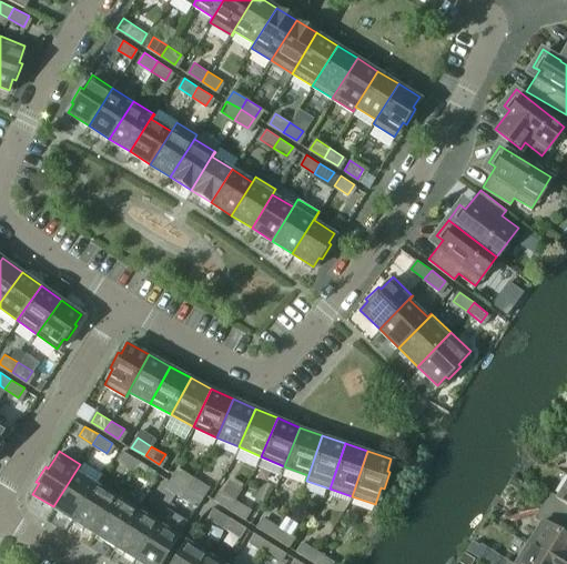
[(139,460),(125,452),(120,461),(133,470),(139,460)]
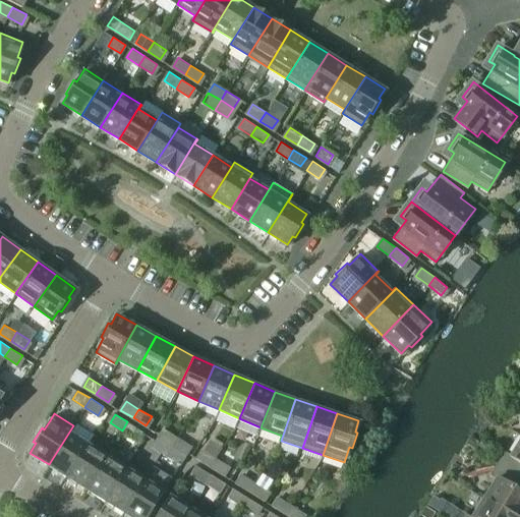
[(122,431),(134,439),(140,429),(127,421),(122,431)]
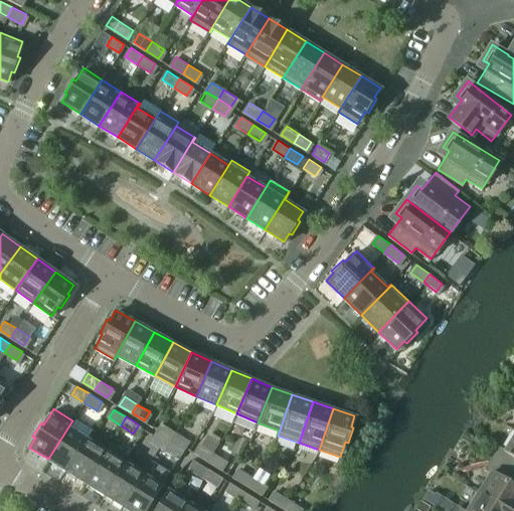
[(68,428),(72,420),(48,459),(66,471),(87,439),(68,428)]
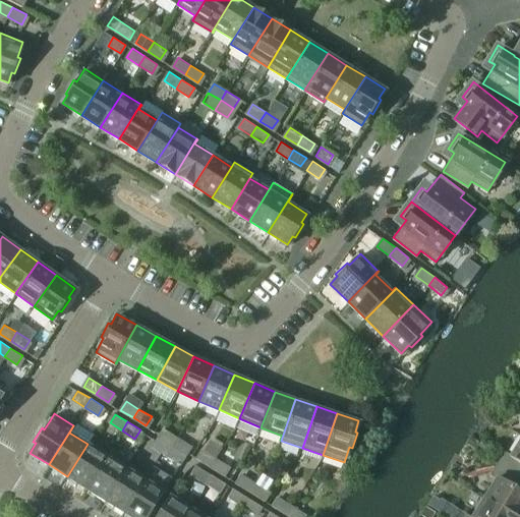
[(177,437),(165,428),(159,438),(171,446),(177,437)]
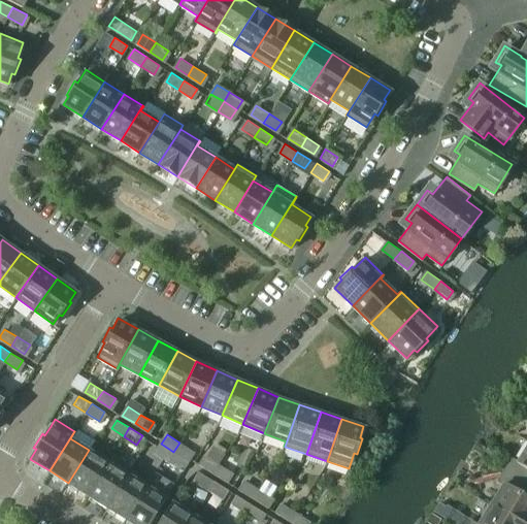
[(478,441),(473,448),(483,454),(487,447),(478,441)]
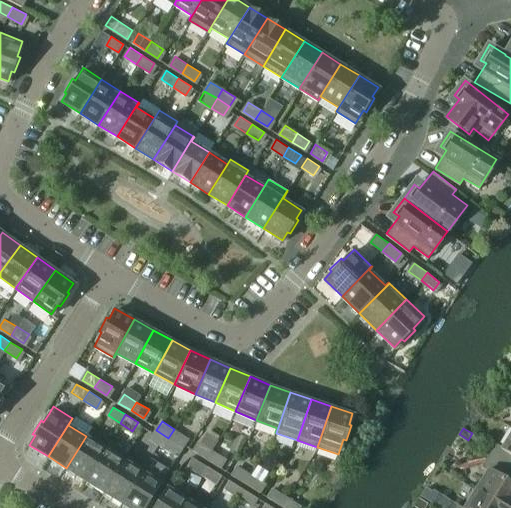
[(181,445),(186,437),(174,429),(168,438),(181,445)]
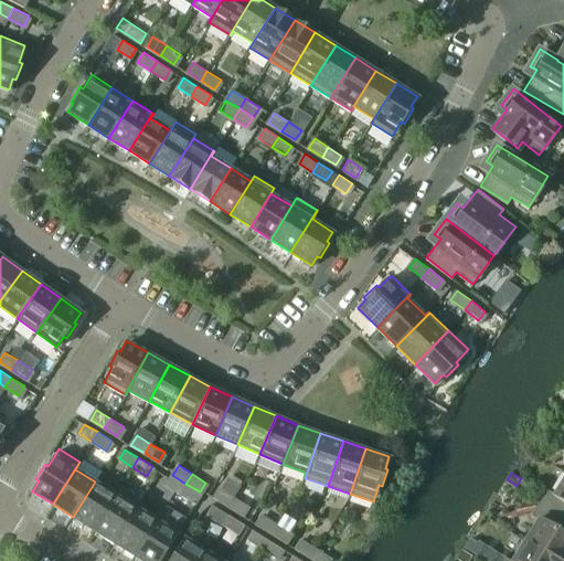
[(185,484),(172,475),(167,485),(180,494),(185,484)]
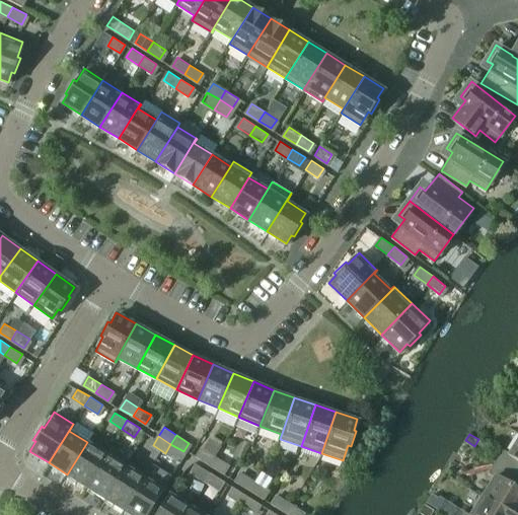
[(517,437),(509,452),(502,448),(495,460),(517,473),(517,437)]
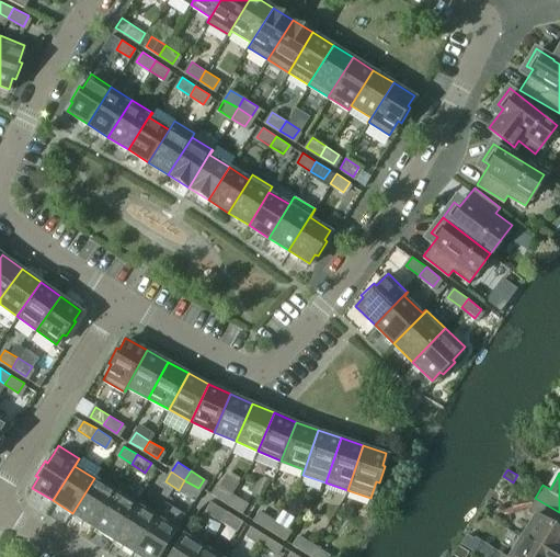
[(115,490),(94,478),(72,513),(92,525),(115,490)]
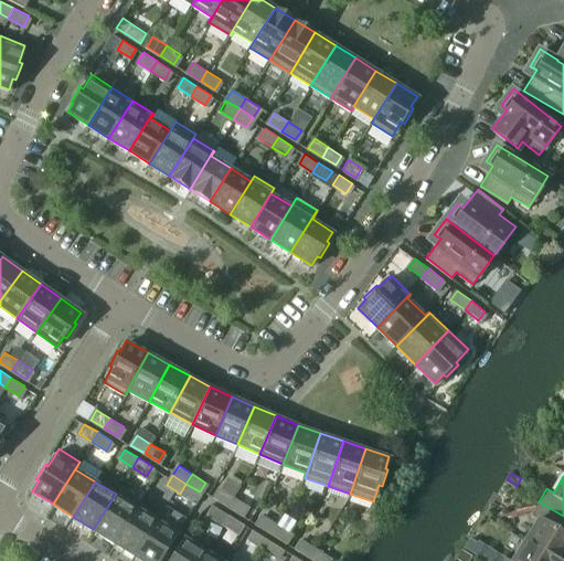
[(200,491),(185,484),(180,494),(193,501),(200,491)]
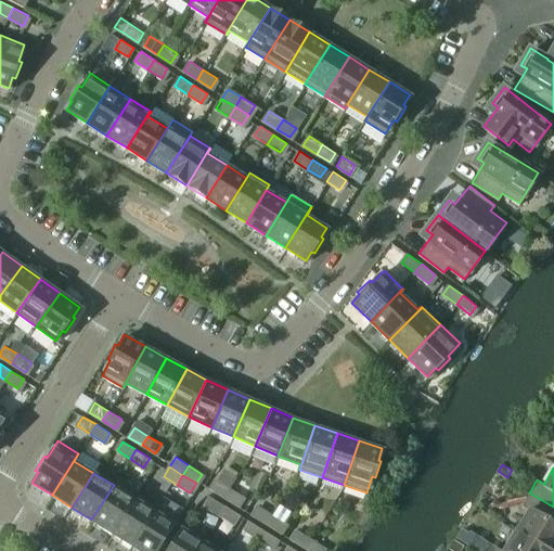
[(114,485),(91,520),(112,533),(133,498),(136,494),(139,489),(119,476),(114,485)]
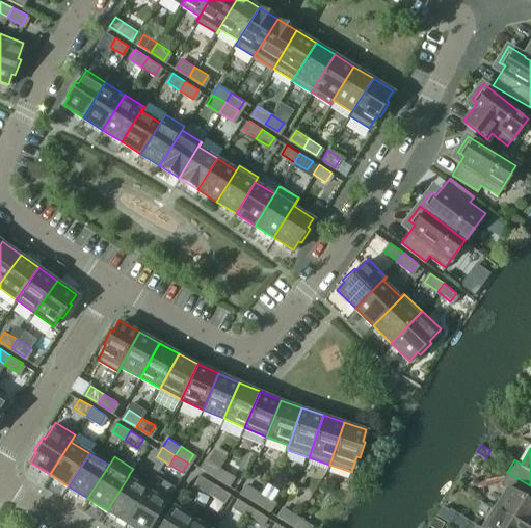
[(202,468),(214,475),(219,467),(207,458),(202,468)]
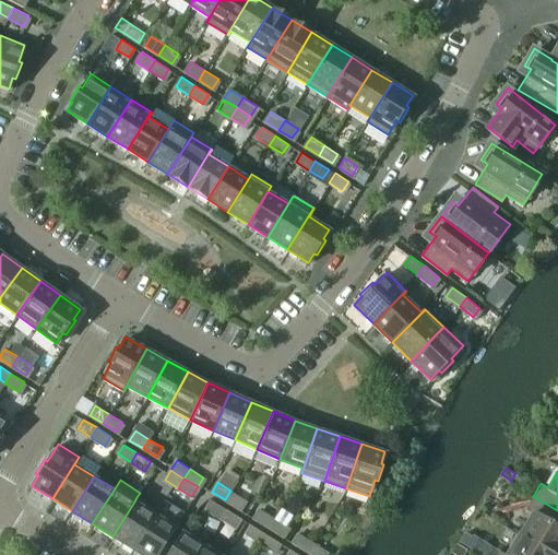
[(225,499),(238,508),(245,498),(230,491),(225,499)]
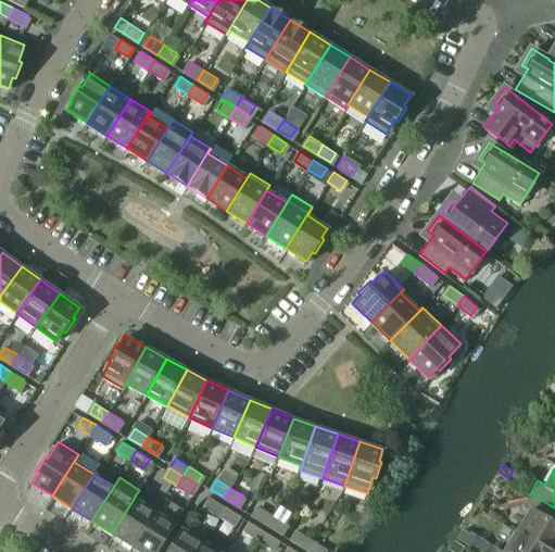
[(554,507),(530,493),(522,505),(529,510),(516,530),(552,551),(554,551),(554,507)]
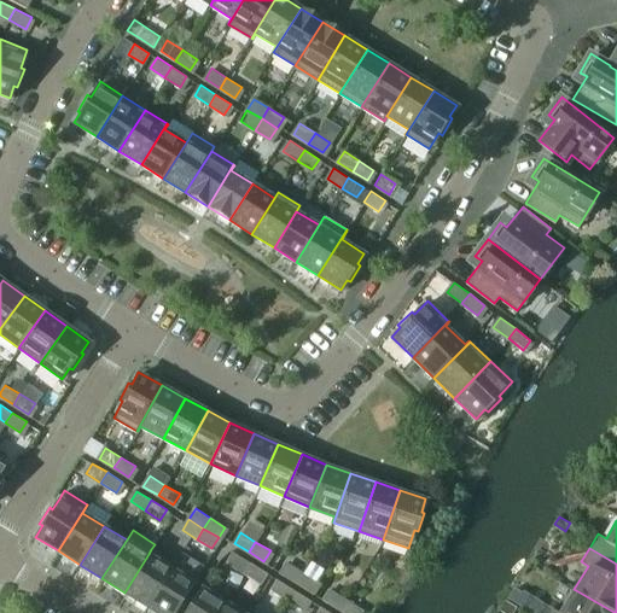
[(174,562),(151,549),(124,593),(146,606),(174,562)]
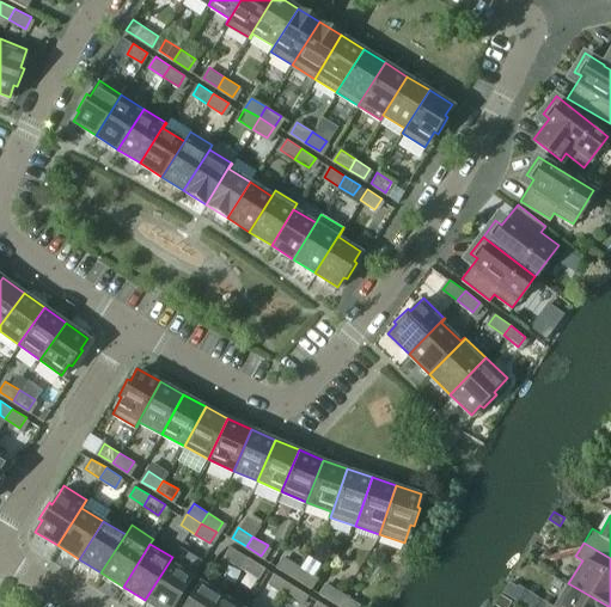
[(248,556),(232,546),(226,557),(240,566),(248,556)]
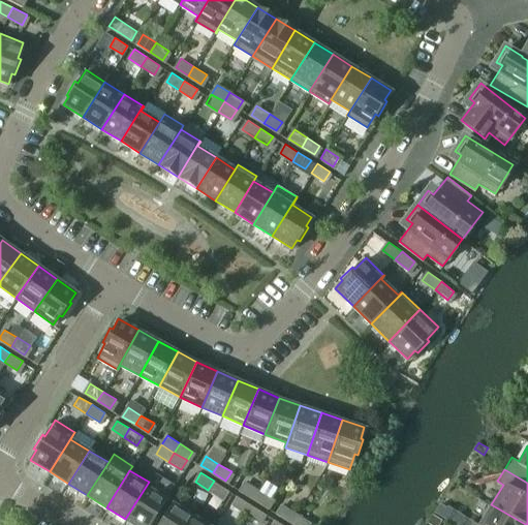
[(208,490),(220,498),(226,489),(214,481),(208,490)]
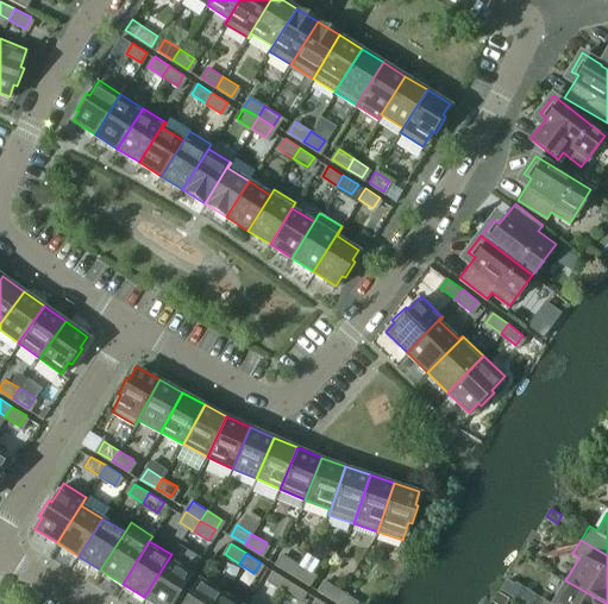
[(298,562),(283,553),(277,564),(292,573),(298,562)]
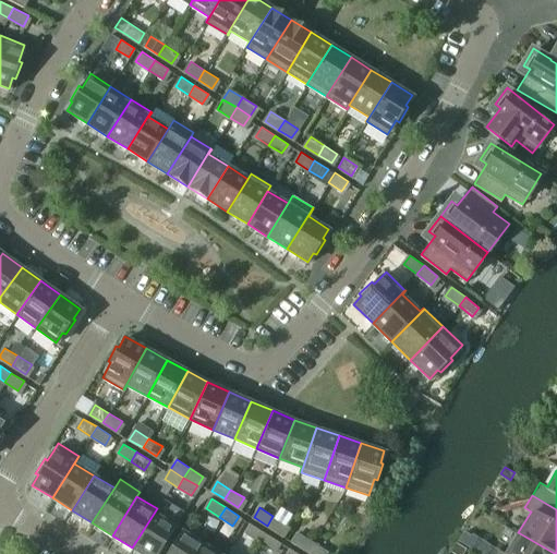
[(142,553),(157,553),(178,521),(157,508),(132,548),(142,553)]
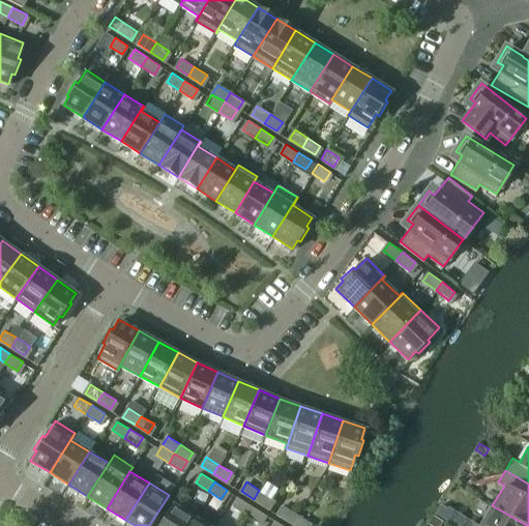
[(254,499),(266,507),(272,498),(259,490),(254,499)]
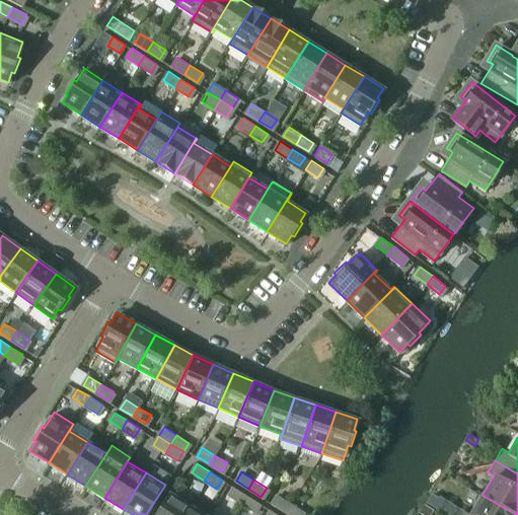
[(246,495),(234,487),(229,496),(241,504),(246,495)]
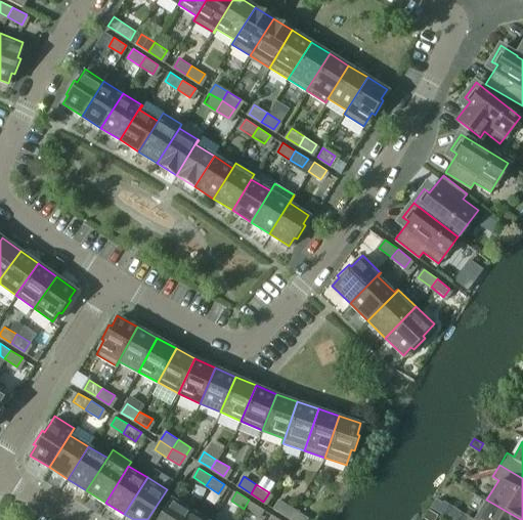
[(183,519),(190,510),(171,497),(157,519),(183,519)]
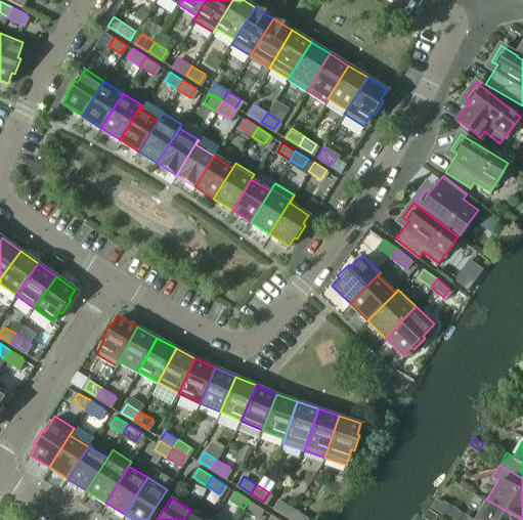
[(437,497),(432,506),(440,511),(445,503),(437,497)]
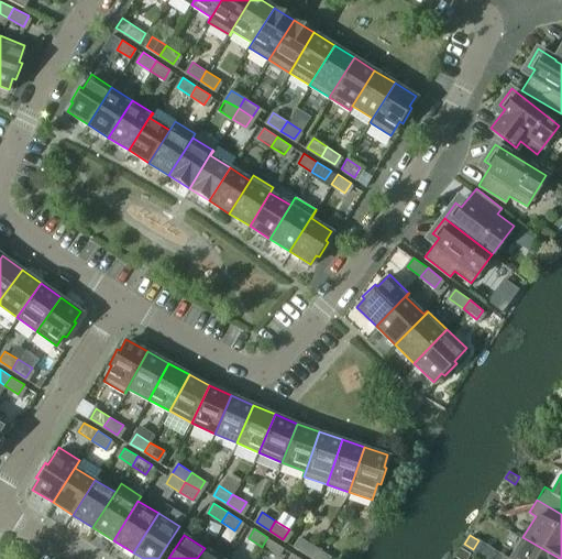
[(262,547),(275,556),(282,546),(267,537),(262,547)]
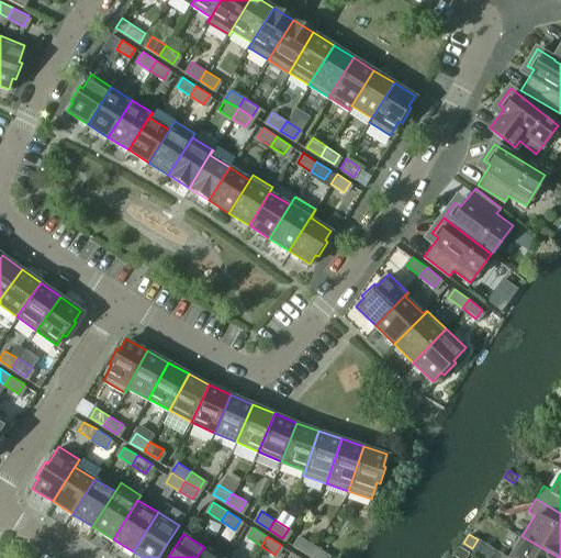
[(314,544),(301,536),(294,546),(309,554),(314,544)]
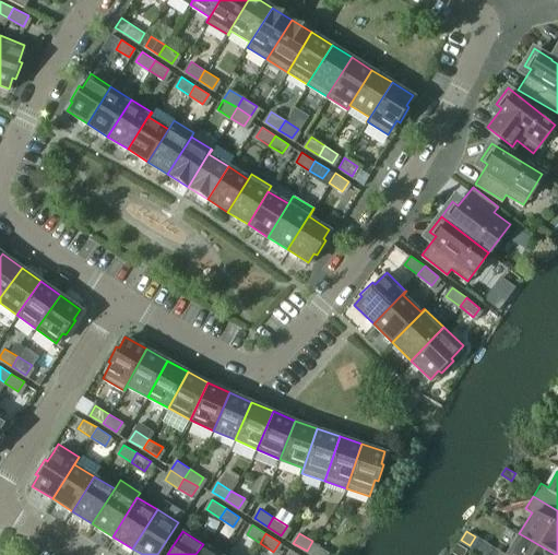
[(555,554),(519,533),(506,554),(499,550),(495,554),(555,554)]
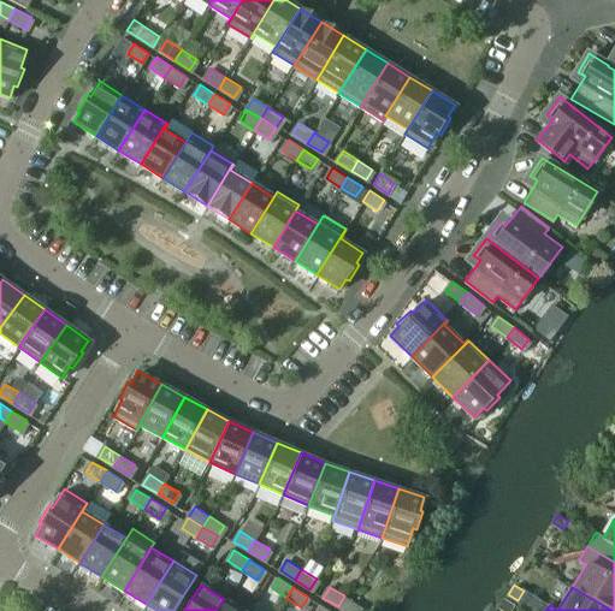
[(338,606),(344,610),(355,610),(359,605),(344,595),(338,606)]
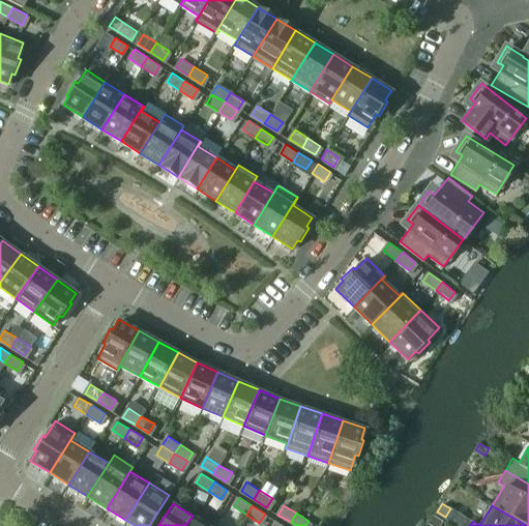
[(434,515),(429,523),(434,525),(439,525),(443,520),(434,515)]
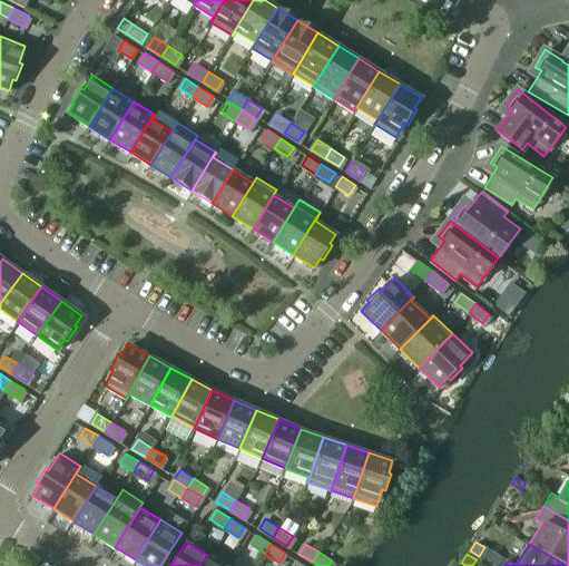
[(224,565),(207,555),(199,565),(224,565)]
